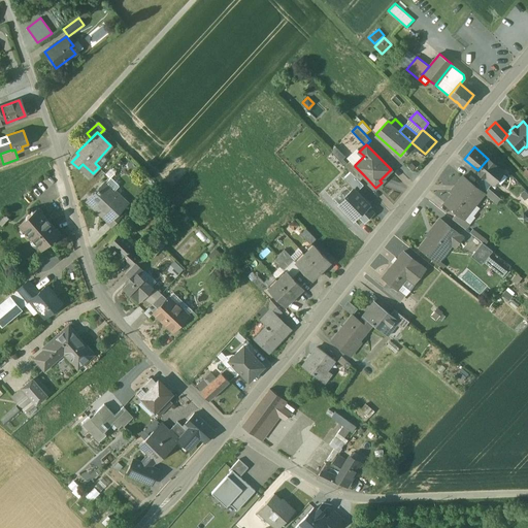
[(500,169),(488,159),(477,170),(477,171),(490,180),(500,169)]
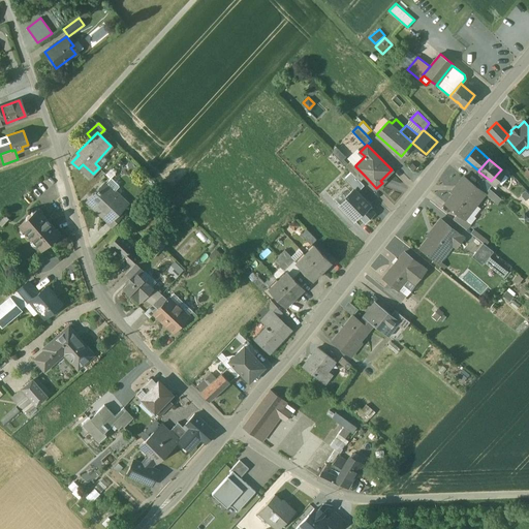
[(355,165),(350,160),(345,165),(350,172),(360,181),(365,176),(355,166),(354,166),(355,165)]
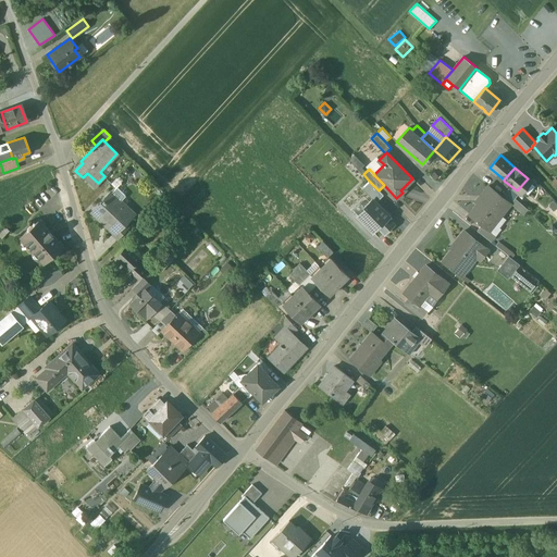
[(379,190),(369,181),(362,187),(372,197),(375,201),(383,194),(379,190)]
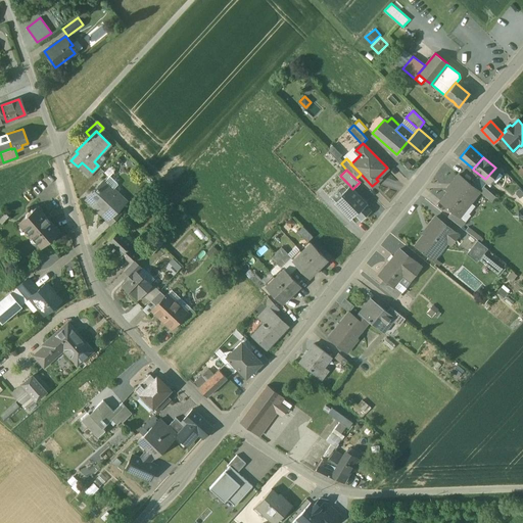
[(471,184),(459,174),(446,189),(448,190),(440,201),(453,210),(457,214),(467,200),(470,202),(479,191),(471,184)]
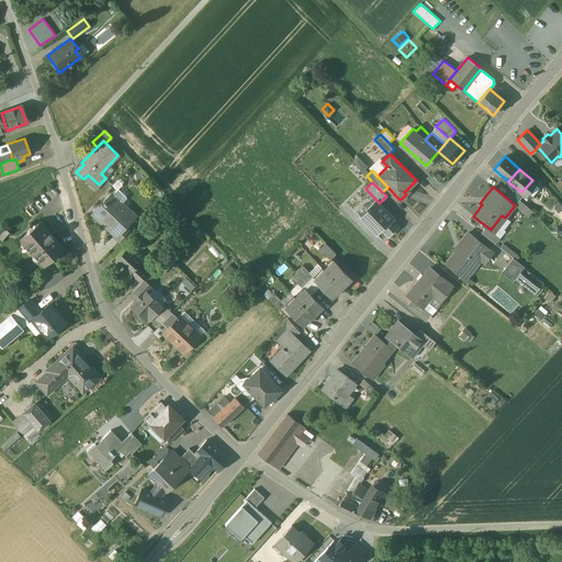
[(519,200),(510,193),(506,198),(515,205),(528,216),(532,211),(519,200)]
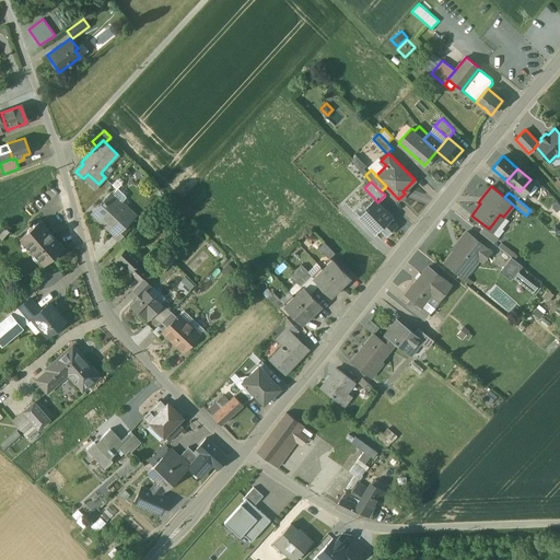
[(133,214),(112,194),(105,200),(104,200),(103,201),(104,202),(93,212),(115,233),(114,235),(119,240),(129,229),(124,224),(133,214)]
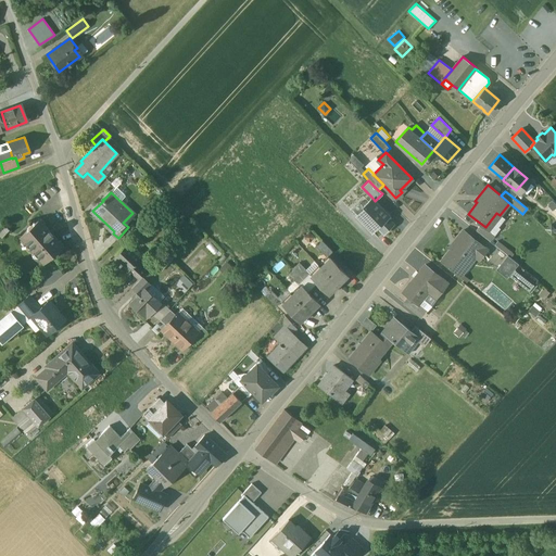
[(388,216),(371,199),(364,206),(365,207),(357,216),(373,232),(377,227),(388,216)]
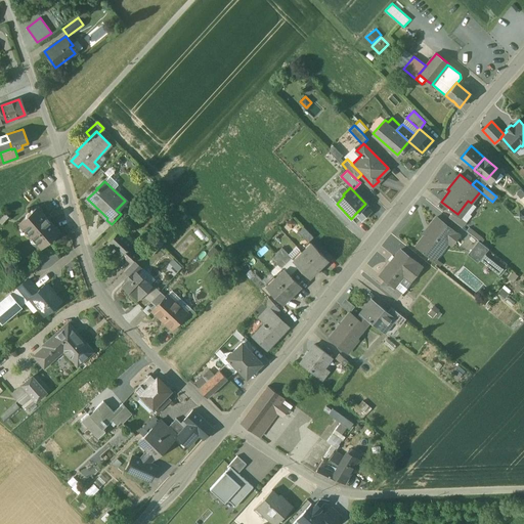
[(343,194),(339,190),(331,198),(337,204),(344,195),(343,194)]
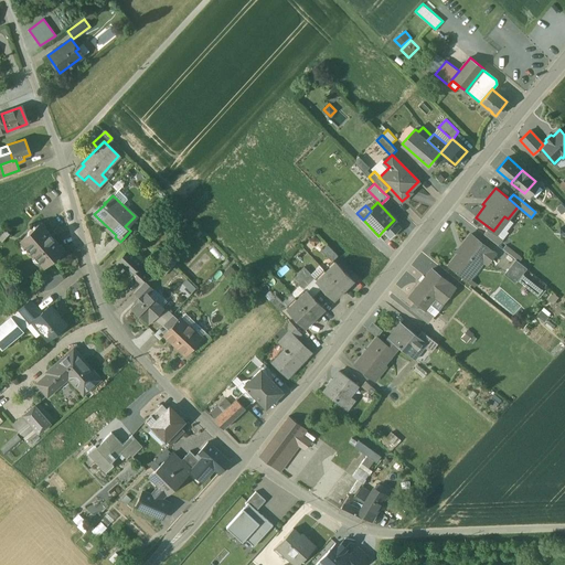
[(398,227),(393,221),(384,231),(390,236),(398,227)]
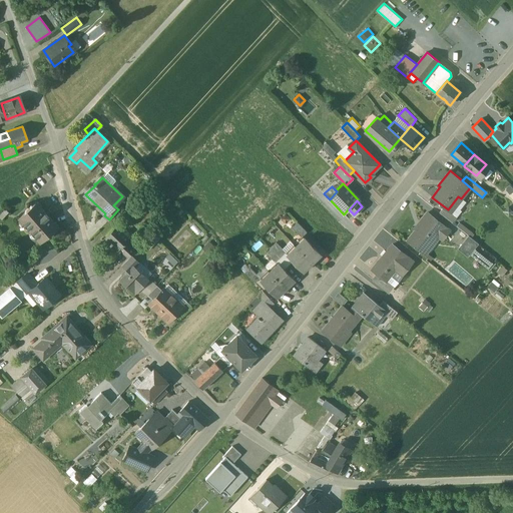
[(54,222),(40,206),(38,207),(35,203),(19,217),(40,241),(56,227),(53,223),(54,222)]
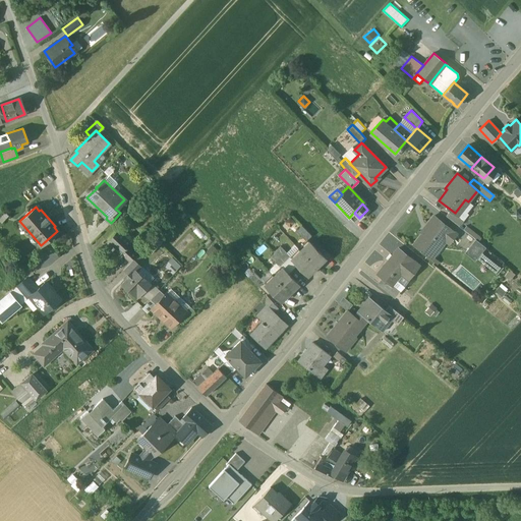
[(455,213),(451,210),(446,216),(459,226),(464,220),(455,213)]
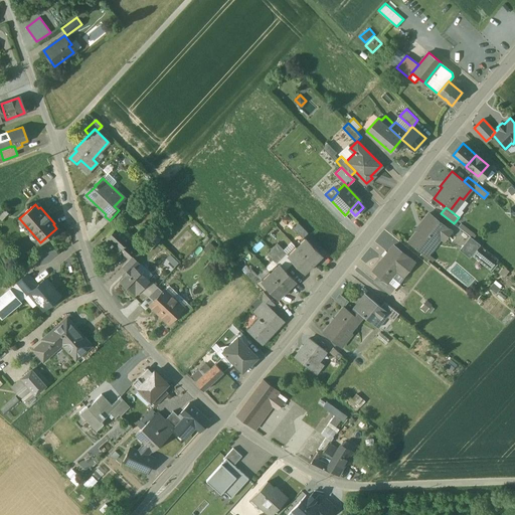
[(451,231),(428,213),(416,228),(417,230),(409,240),(430,258),(451,231)]
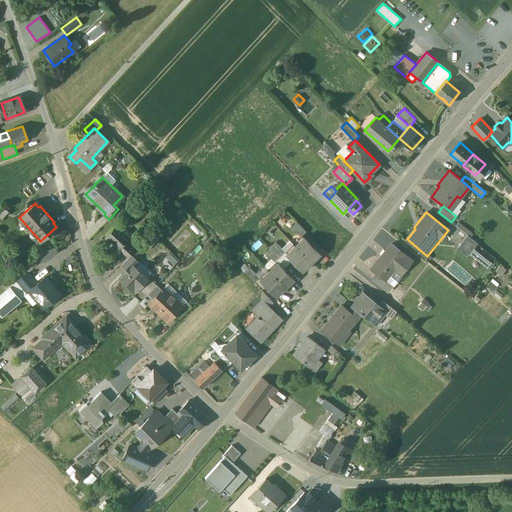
[(14,221),(9,216),(3,221),(8,226),(14,221)]
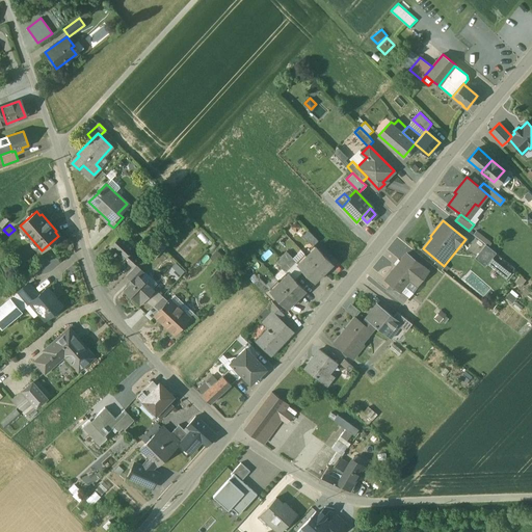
[(318,240),(309,230),(302,236),(313,246),(318,240)]
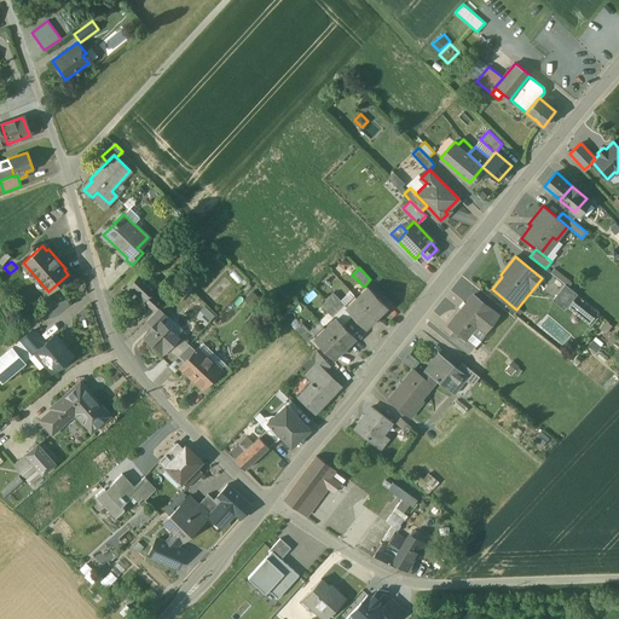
[(160,284),(143,270),(125,289),(140,305),(144,301),(155,289),(160,284)]
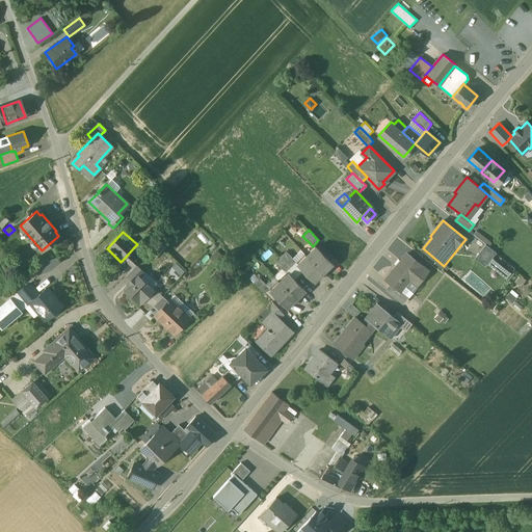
[(496,253),(485,244),(474,258),(484,266),(496,253)]
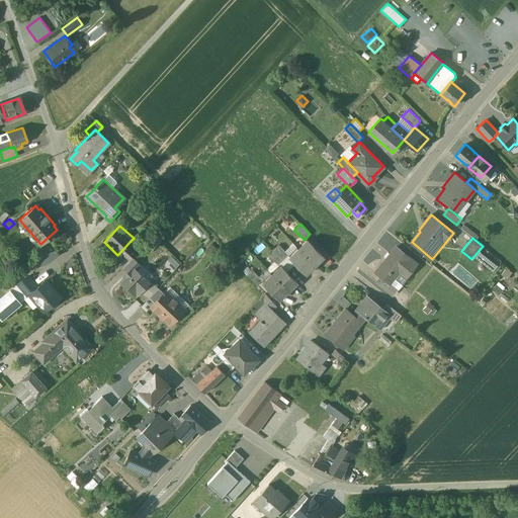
[(324,257),(308,241),(290,257),(306,274),(324,257)]
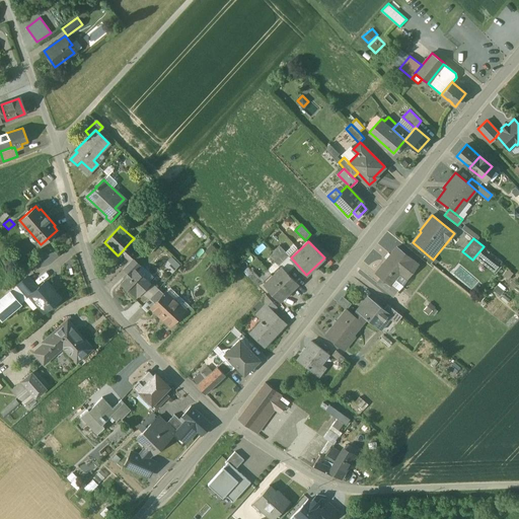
[(130,242),(121,252),(130,261),(133,257),(139,250),(130,242)]
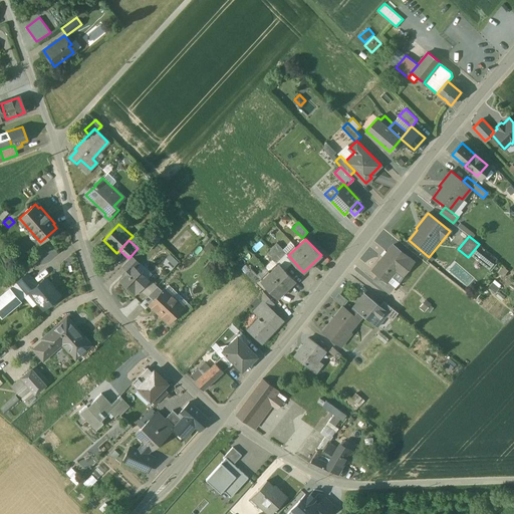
[(216,249),(210,243),(206,247),(211,253),(216,249)]
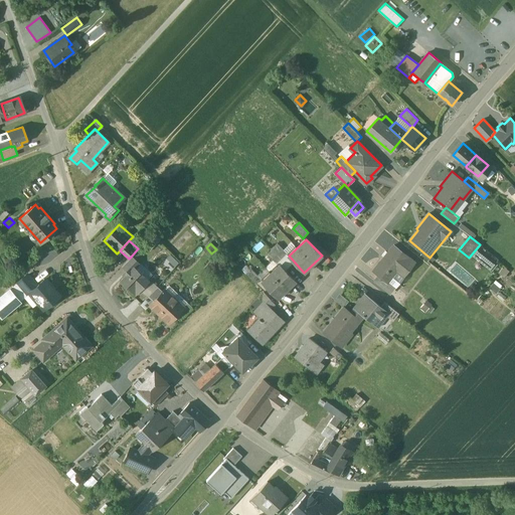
[(288,253),(278,243),(267,253),(277,264),(288,253)]
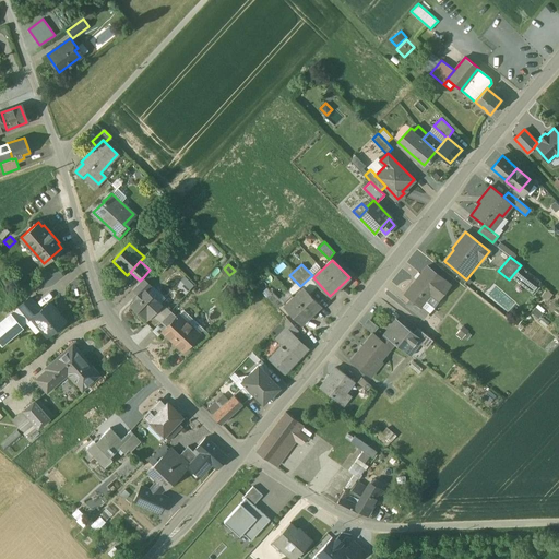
[(450,284),(427,265),(405,294),(411,298),(420,306),(421,306),(430,295),(437,300),(450,284)]
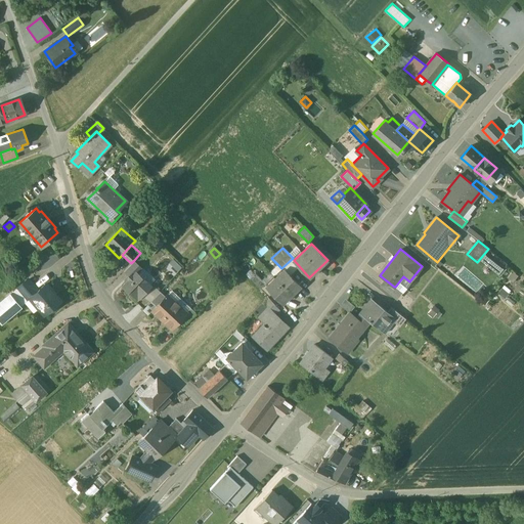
[(484,255),(479,260),(498,274),(503,269),(484,255)]
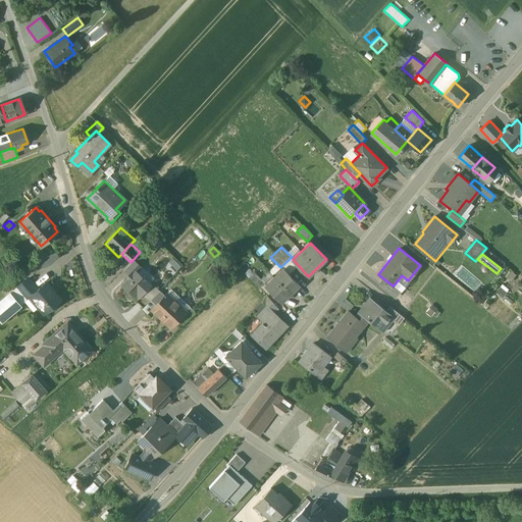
[(131,262),(123,270),(127,274),(132,274),(136,270),(138,272),(142,268),(134,259),(131,262)]
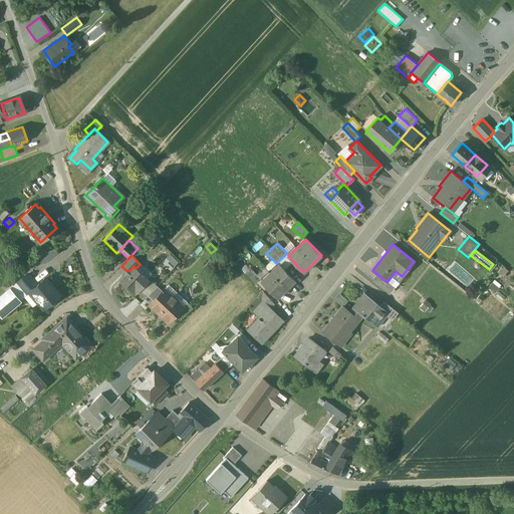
[(180,264),(173,256),(165,263),(172,271),(180,264)]
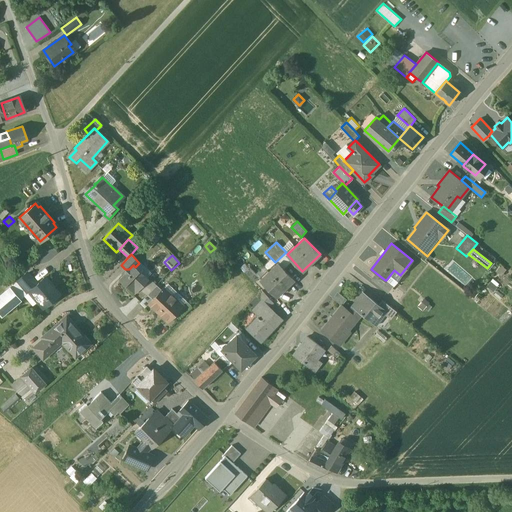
[(278,263),(260,280),(276,296),(293,279),(278,263)]
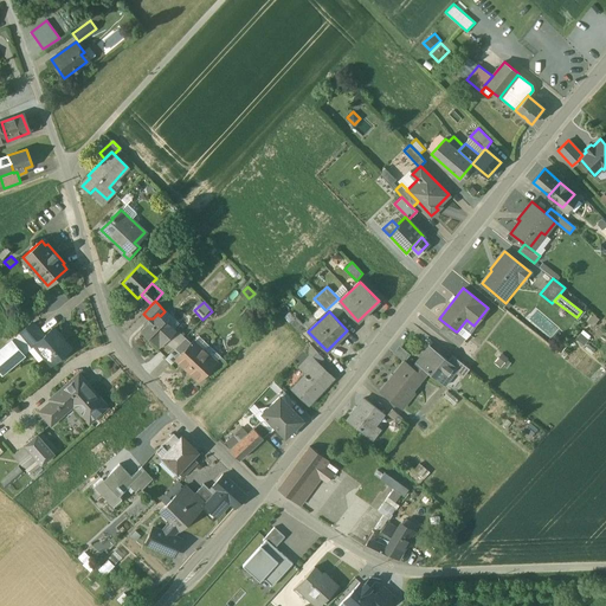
[(158,314),(153,318),(148,318),(148,323),(141,330),(154,342),(159,337),(163,342),(175,330),(160,316),(158,314)]
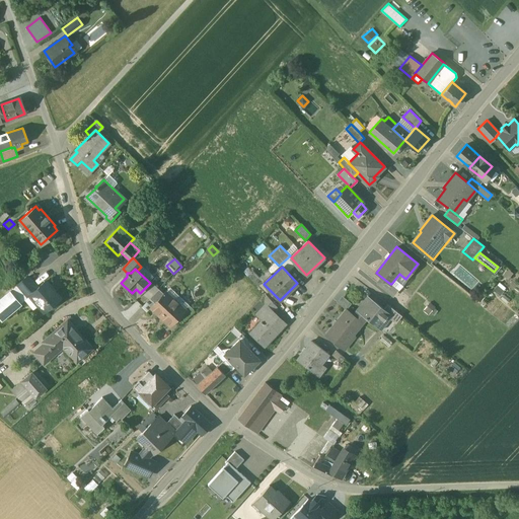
[(263,281),(252,271),(247,276),(257,286),(263,281)]
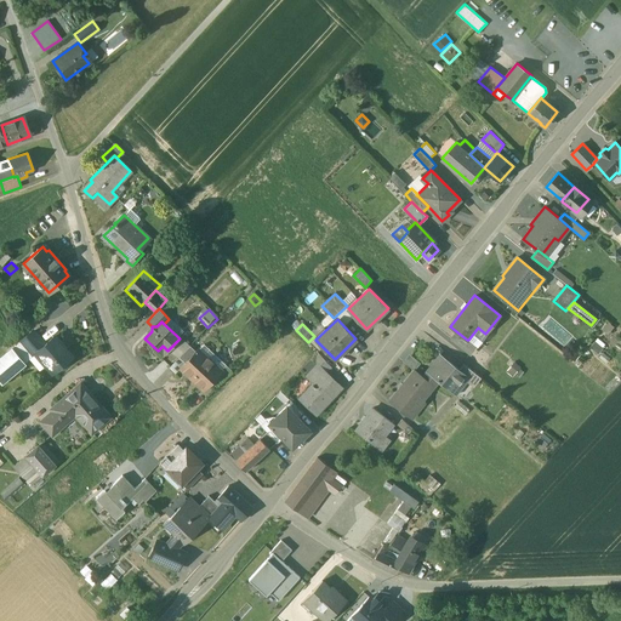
[(34,331),(22,341),(34,355),(38,352),(36,352),(45,345),(34,331)]
